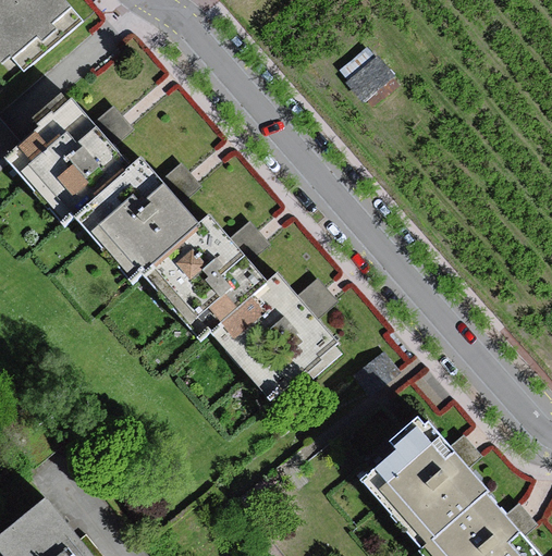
[(82,23),(61,0),(0,0),(0,49),(22,75),(82,23)]
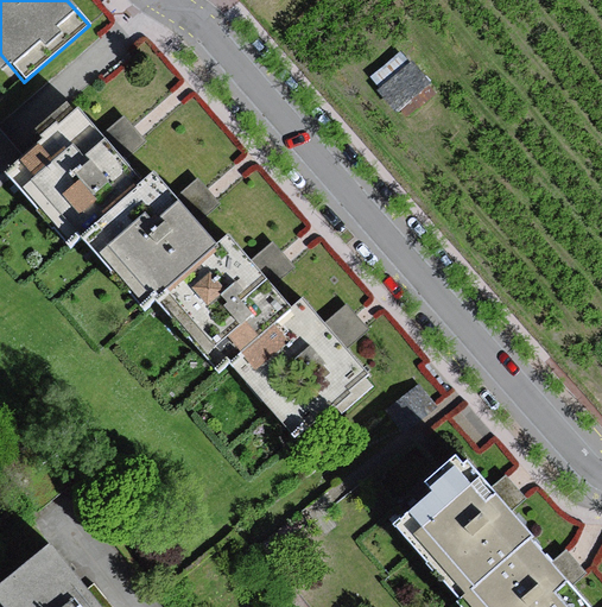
[(406,59),(373,86),(392,108),(424,83),(406,59)]
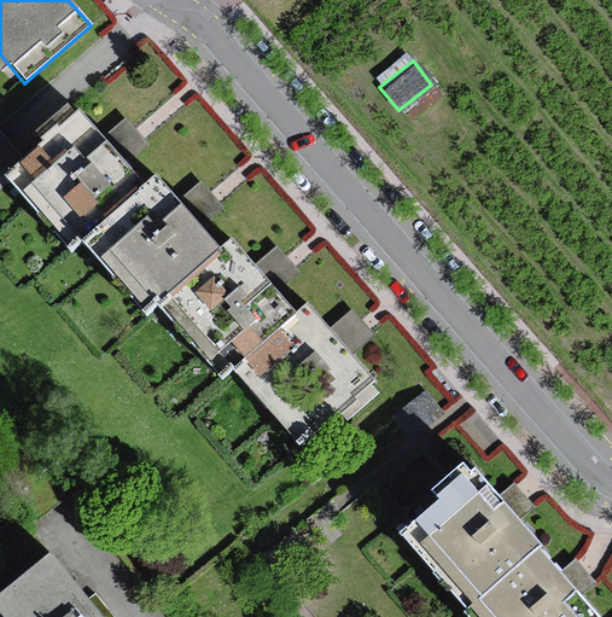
[(22,170),(11,180),(74,256),(89,244),(155,321),(168,310),(226,380),(237,371),(303,452),(377,391),(343,350),(363,333),(341,306),(321,321),(306,301),(295,310),(272,283),(290,268),(268,243),(251,256),(238,239),(227,249),(199,215),(211,204),(187,174),(170,187),(162,176),(149,186),(121,152),(135,140),(114,114),(95,128),(75,104),(35,137),(42,145),(17,166),(22,170)]
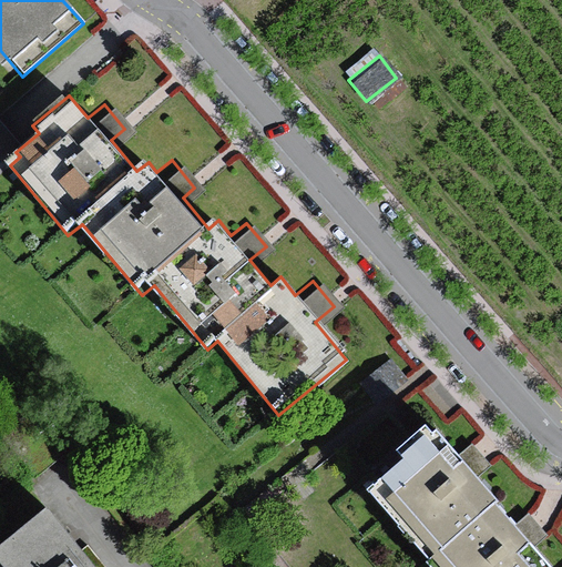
[(401,384),(386,363),(354,386),(369,407),(401,384)]
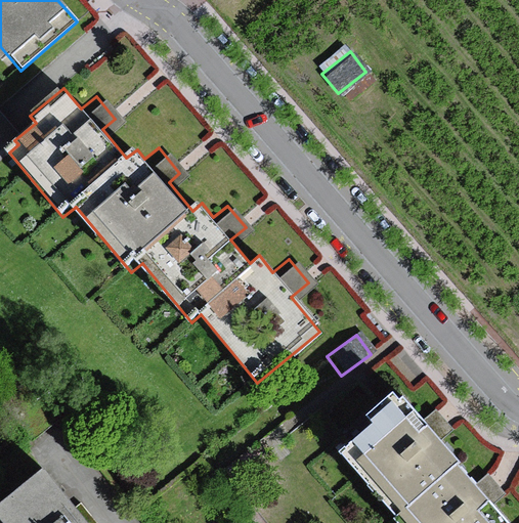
[(370,424),(336,453),(397,522),(509,522),(457,464),(462,460),(401,393),(395,399),(389,392),(362,416),(370,424)]
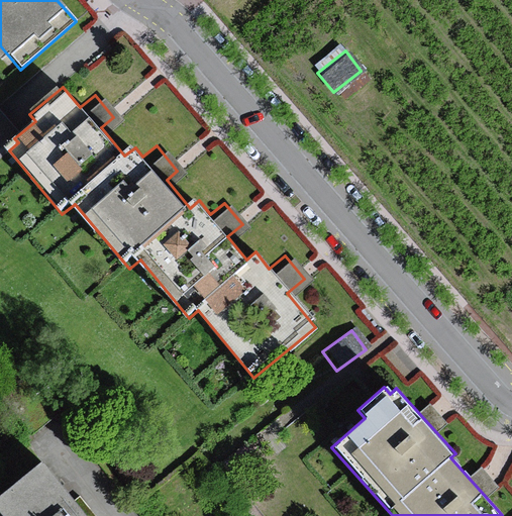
[(78,515),(38,467),(0,498),(0,504),(9,515),(8,515),(78,515)]
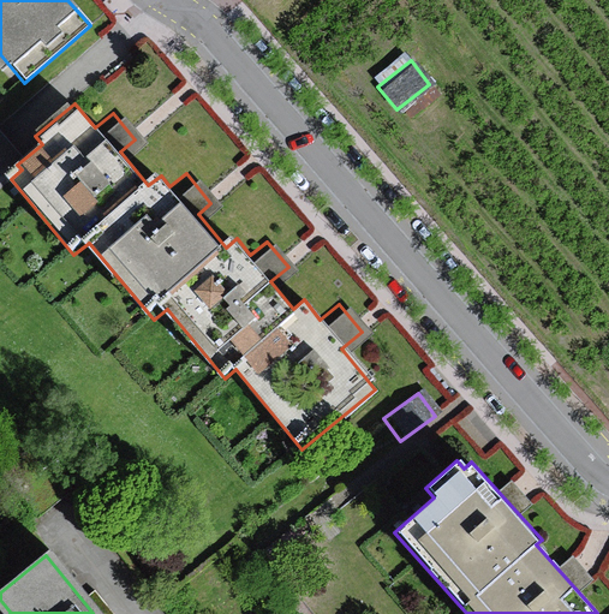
All buildings are outlined.
